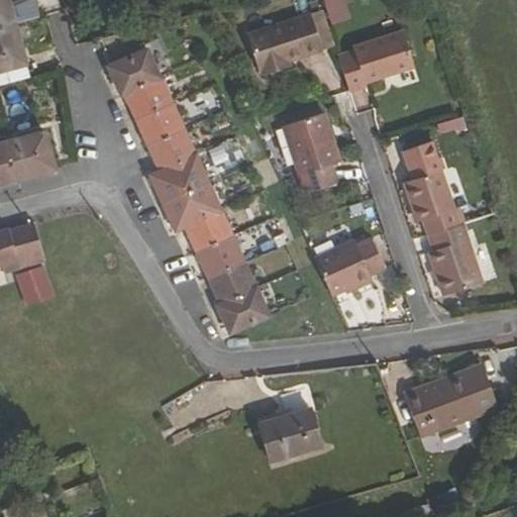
[(0,0),(0,29),(14,26),(7,0),(0,0)]
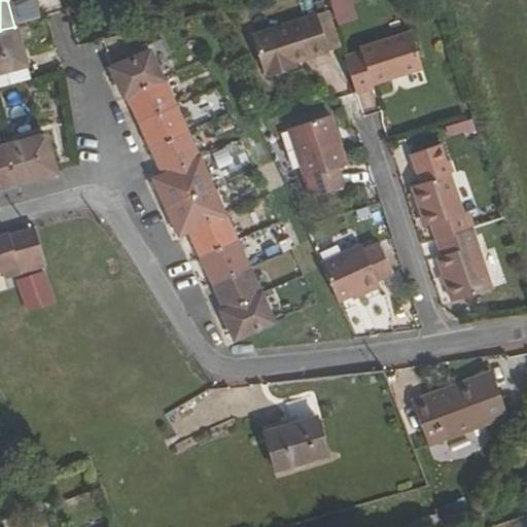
[(331,0),(341,26),(356,20),(351,3),(358,0),(331,0)]
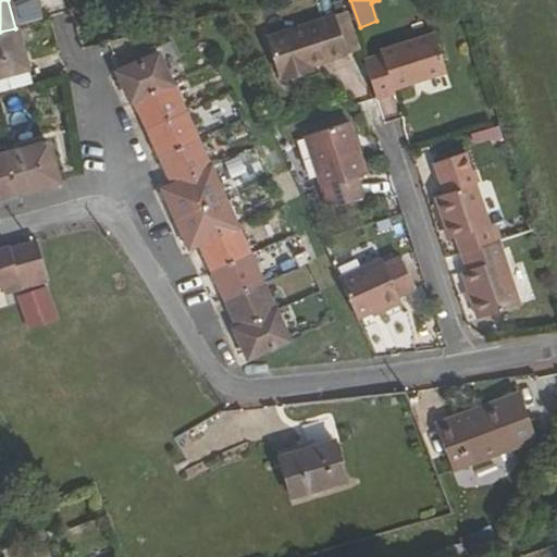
[(335,20),(268,42),(281,79),(284,78),(286,86),(316,75),(312,69),(347,57),(335,20)]
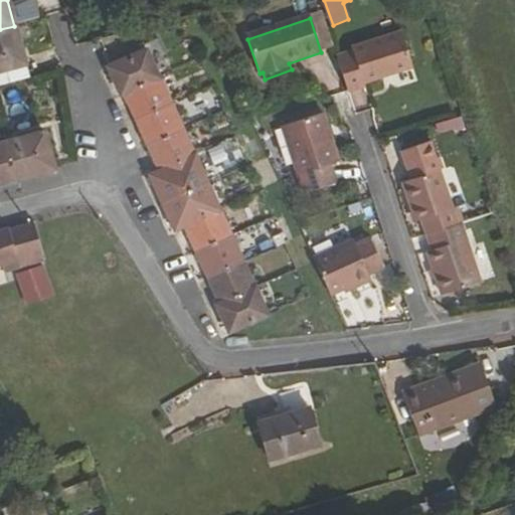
[(0,72),(25,66),(14,26),(0,29),(0,72)]
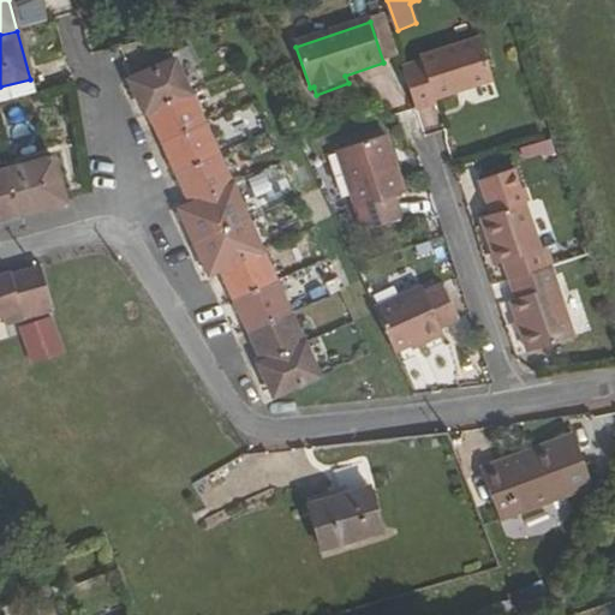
[(423,61),(402,67),(416,111),(437,105),(437,100),(493,82),(479,41),(422,59),(423,61)]
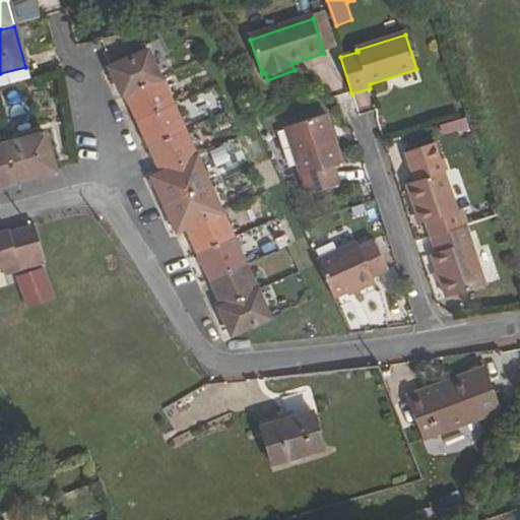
[(124,95),(161,79),(148,52),(108,69),(121,98),(124,95)]
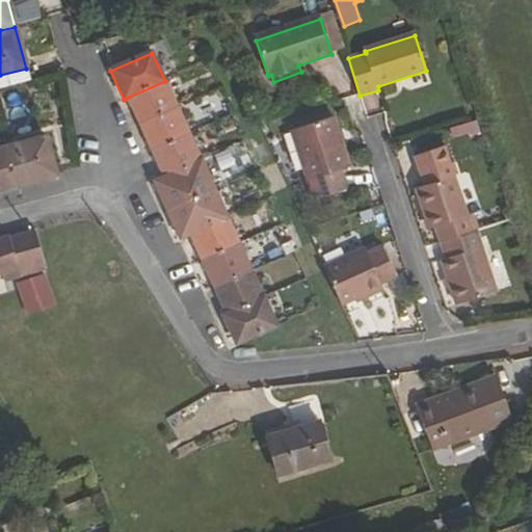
[(178,109),(165,81),(127,98),(140,126),(178,109)]
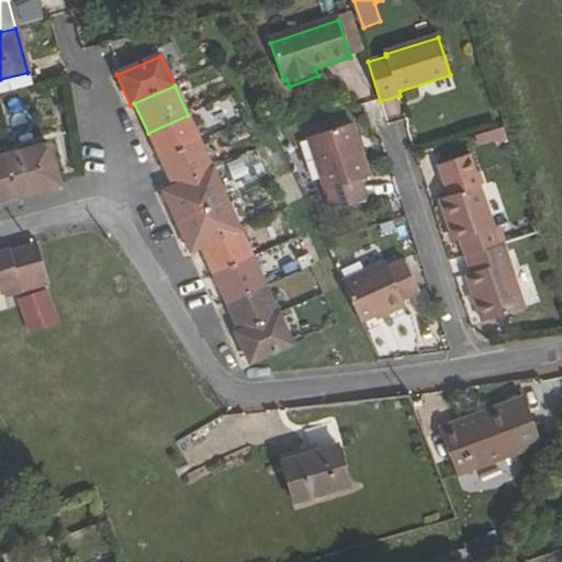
[(188,115),(148,133),(160,161),(200,143),(188,115)]
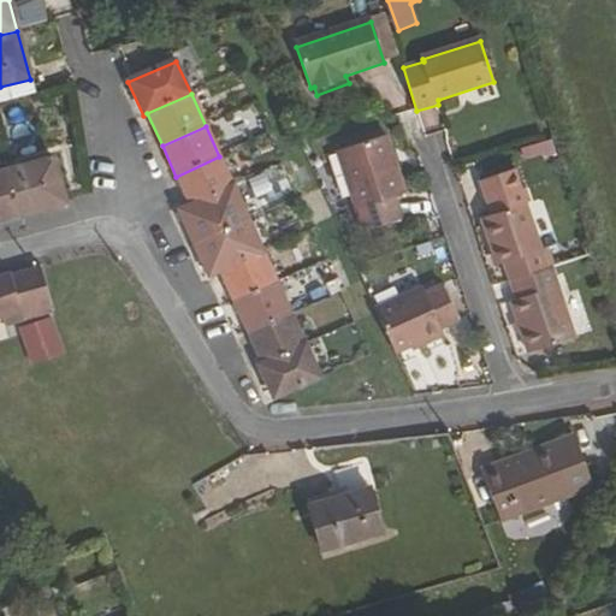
[(555,134),(523,142),(527,157),(558,149),(555,134)]
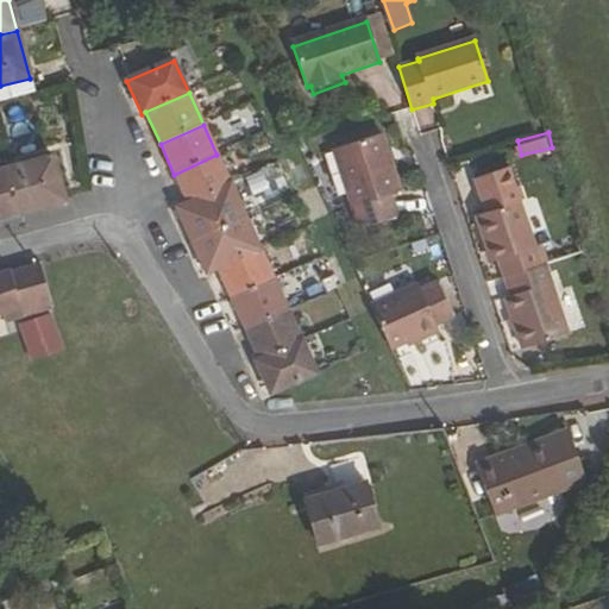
[(389,137),(340,150),(356,208),(403,195),(389,137)]
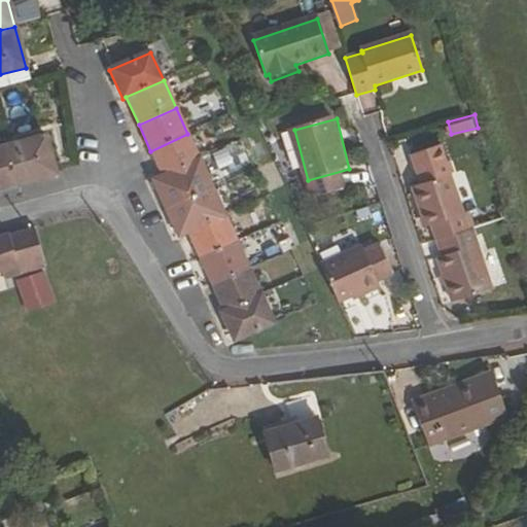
[(163,177),(200,161),(187,134),(150,151),(163,177)]
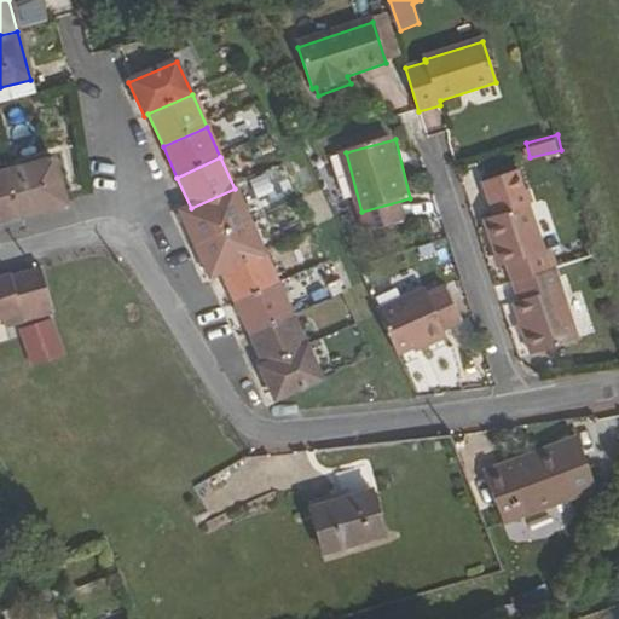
[(55,160),(5,173),(17,218),(67,204),(55,160)]
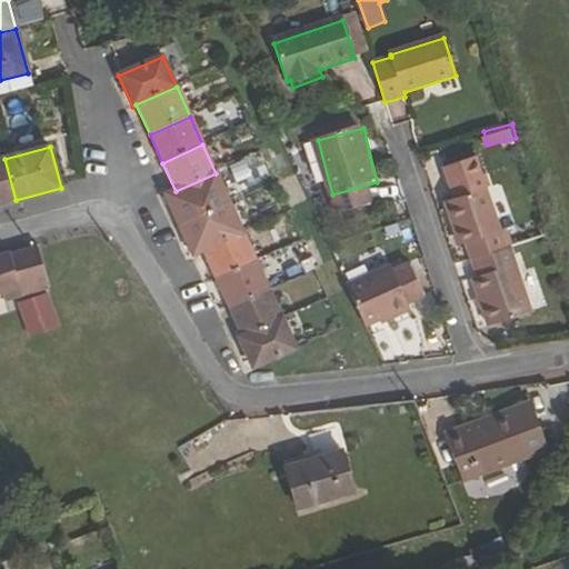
[(0,205),(16,200),(5,159),(0,160),(0,205)]
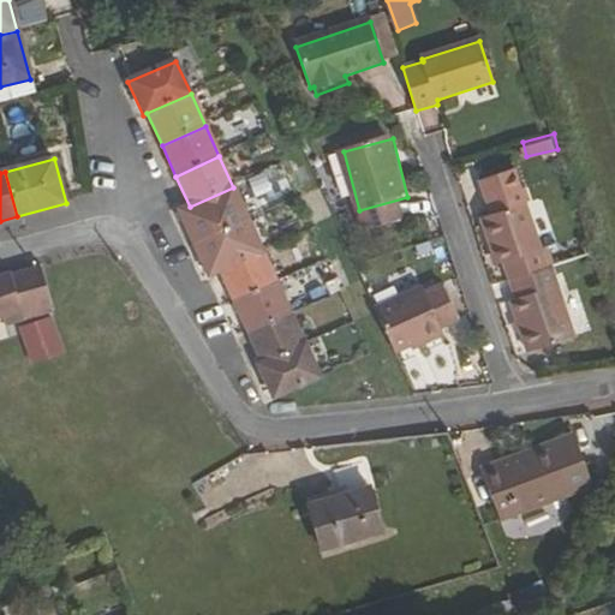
[(503,268),(508,284),(548,272),(517,173),(483,183),(494,219),(484,222),(499,269),(503,268)]
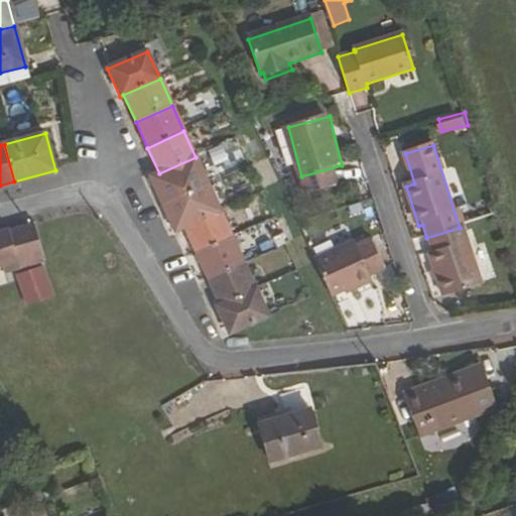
[(162,206),(209,184),(196,157),(159,173),(150,177),(162,206)]
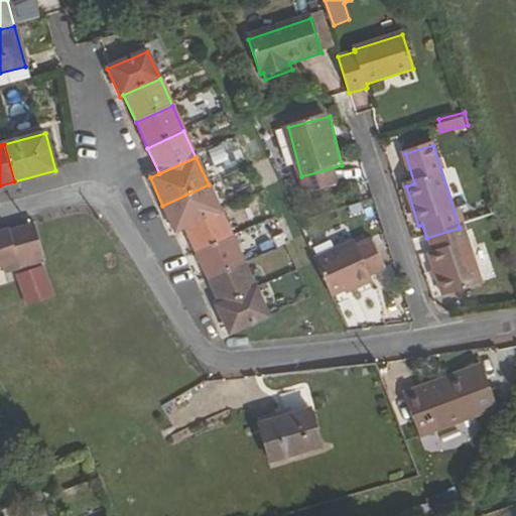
[(184,229),(221,212),(209,184),(162,206),(174,233),(184,229)]
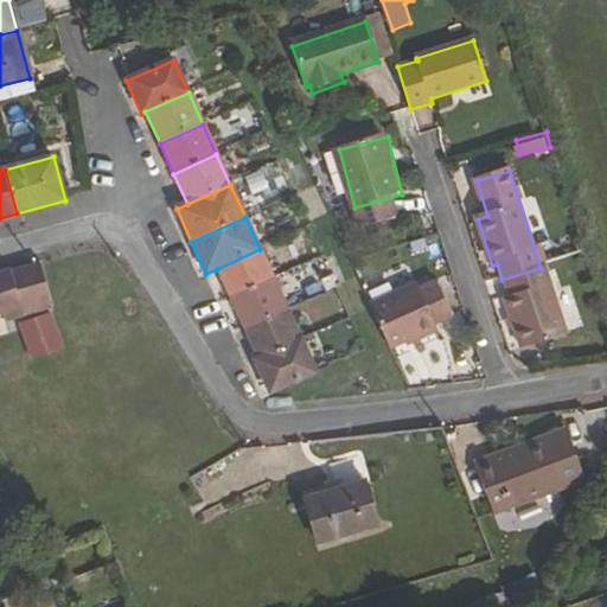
[(217,269),(230,299),(273,280),(260,249),(217,269)]
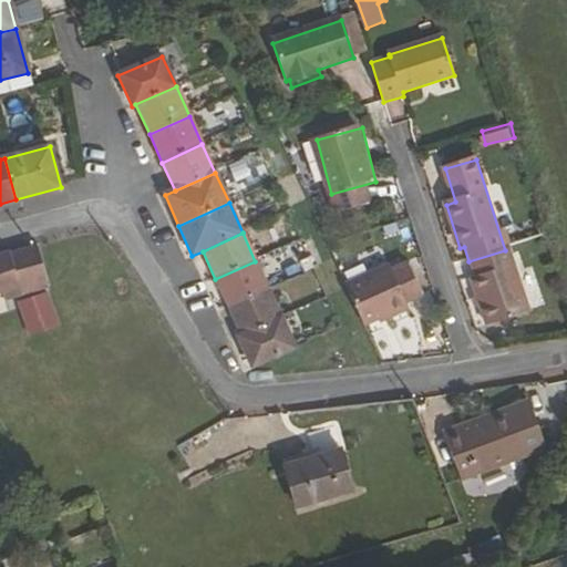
[(49,287),(38,246),(9,254),(7,251),(0,254),(0,294),(0,295),(4,302),(49,287)]
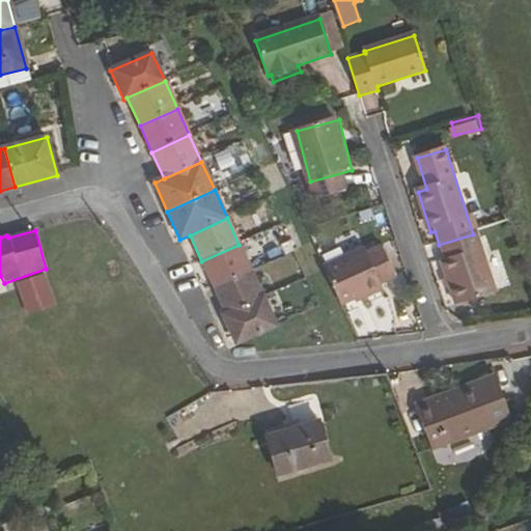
[(494,291),(474,233),(473,234),(439,245),(443,260),(439,261),(453,304),(494,291)]
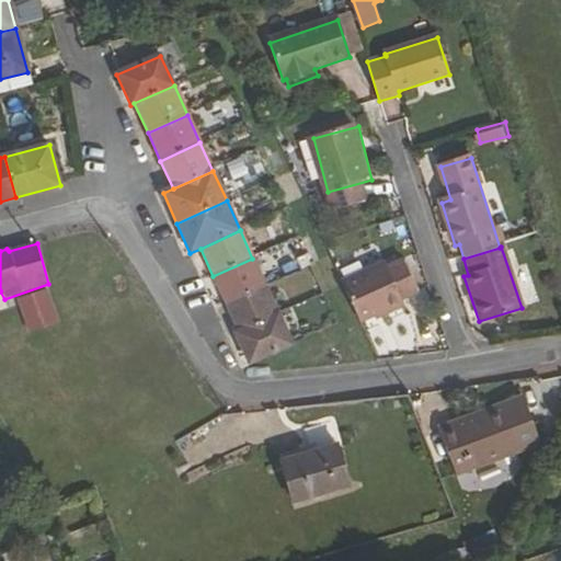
[(225,305),(265,287),(252,259),(213,276),(225,305)]
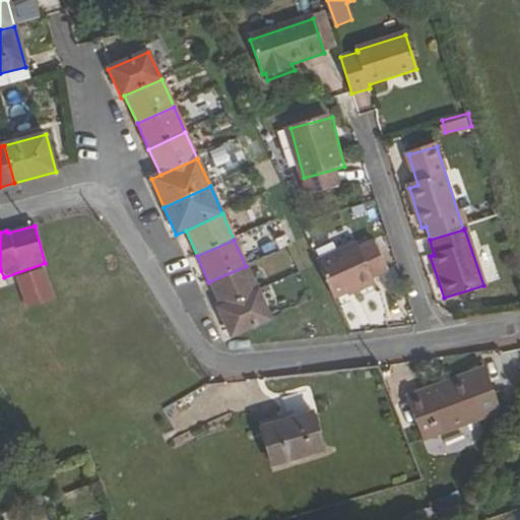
[(316,260),(333,299),(343,295),(358,287),(360,291),(376,284),(373,278),(388,270),(373,241),(359,248),(355,242),(316,260)]
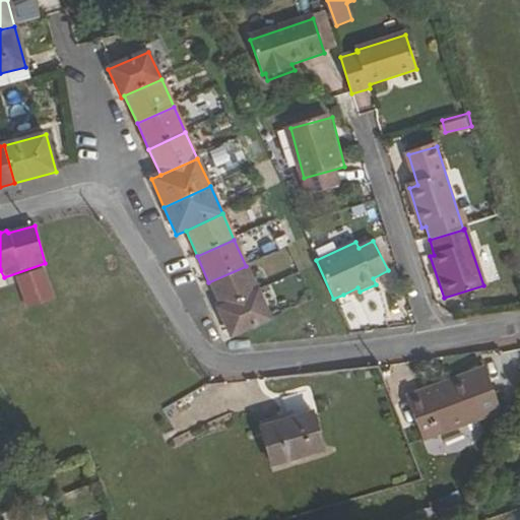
[(258,293),(246,266),(208,282),(220,309),(258,293)]
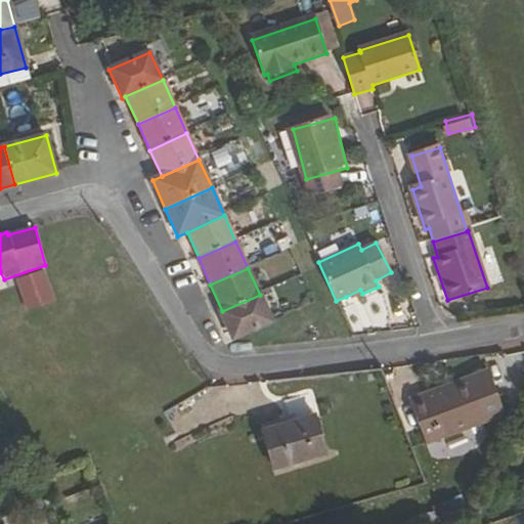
[(44,272),(18,281),(29,312),(55,304),(44,272)]
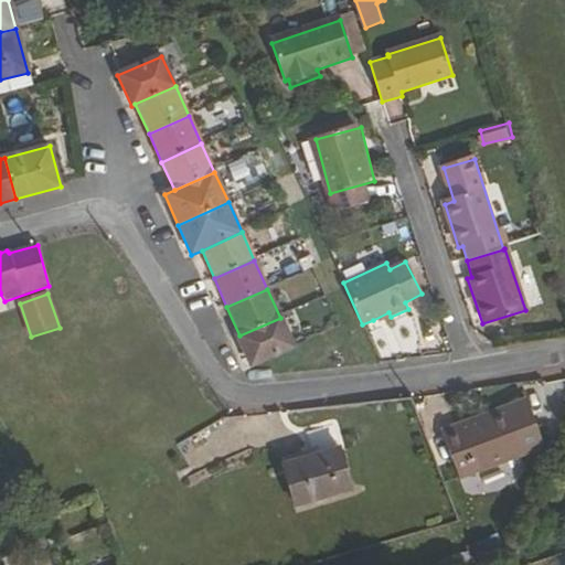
[(388,312),(373,320),(375,324),(391,317),(388,312)]
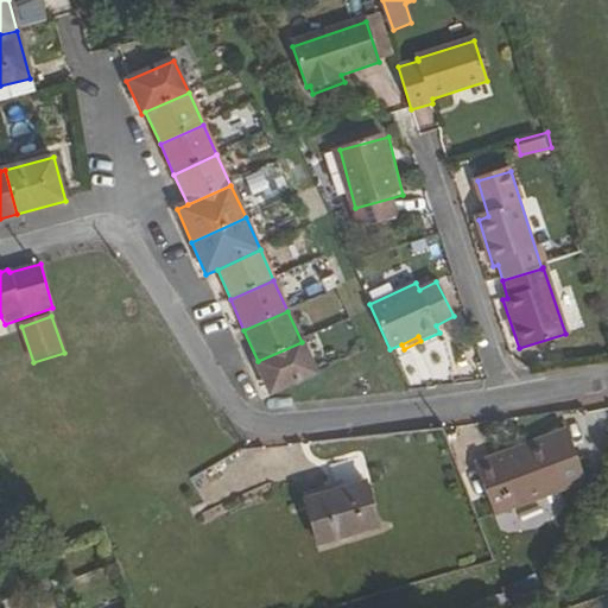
[(302,342),(258,361),(254,363),(270,398),(317,377),(302,342)]
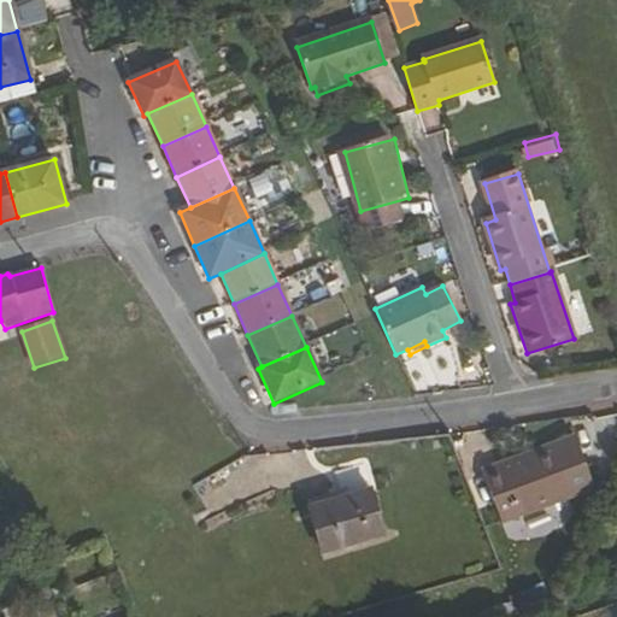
[(574,438),(482,471),(501,524),(594,489),(574,438)]
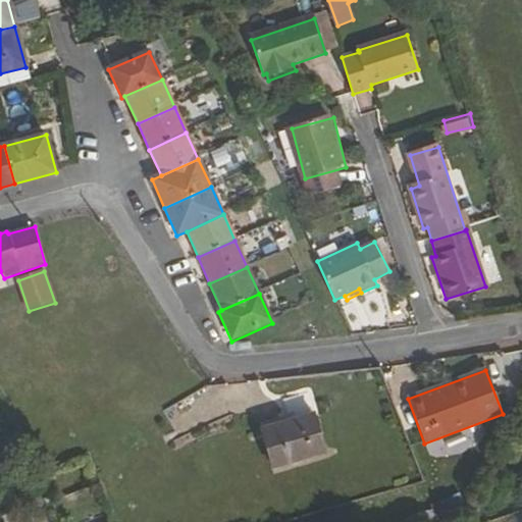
[(312,414),(262,429),(273,468),(324,453),(312,414)]
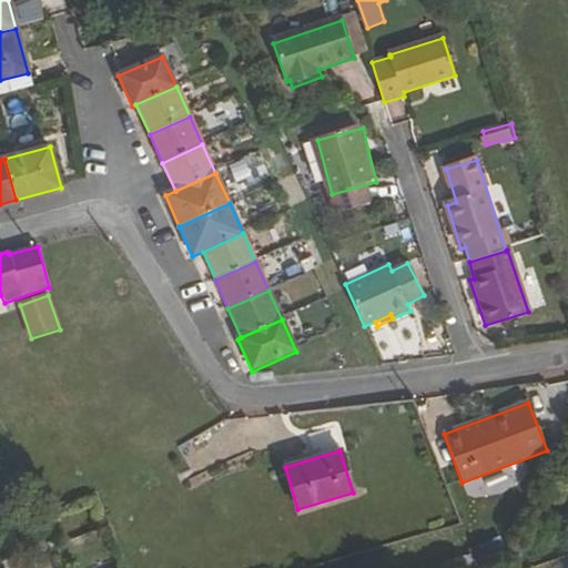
[(488,567),(484,556),(470,559),(473,567),(488,567)]
